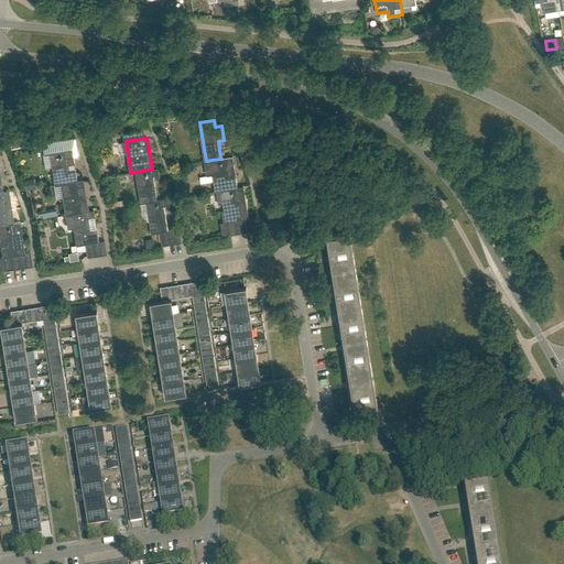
[(43,144),(44,154),(52,153),(64,151),(63,141),(63,140),(43,143),(43,144)]
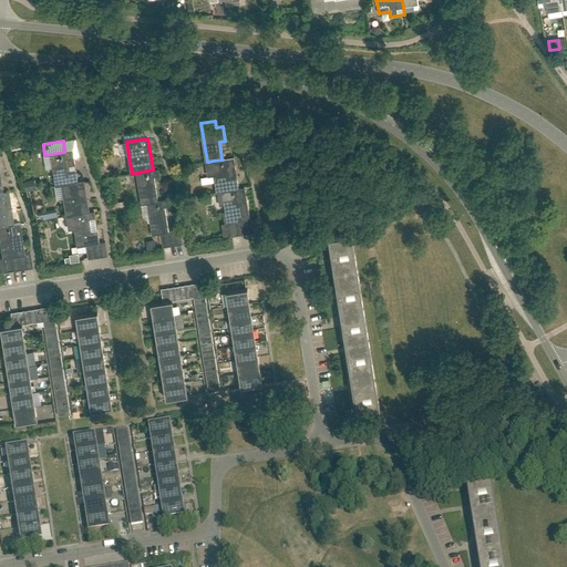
[(72,183),(78,182),(76,169),(70,171),(70,165),(75,165),(73,151),(64,152),(52,154),(57,186),(63,185),(72,183)]
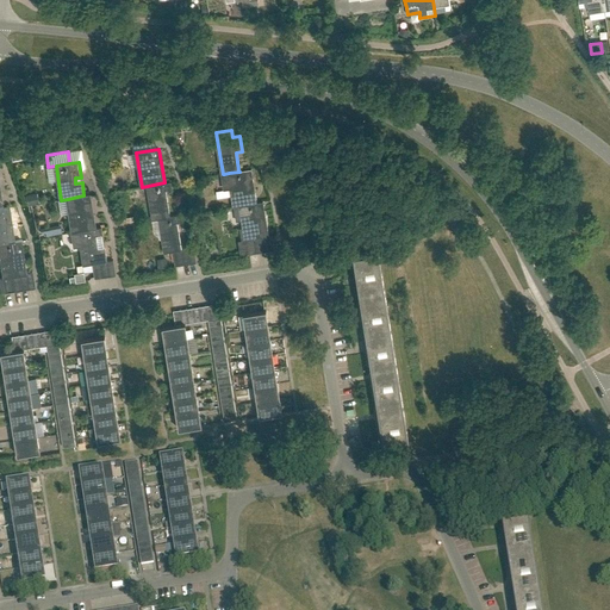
[(250,204),(256,203),(254,184),(251,168),(238,170),(240,172),(229,173),(224,174),(226,188),(231,187),(234,206),(241,205),(250,204)]
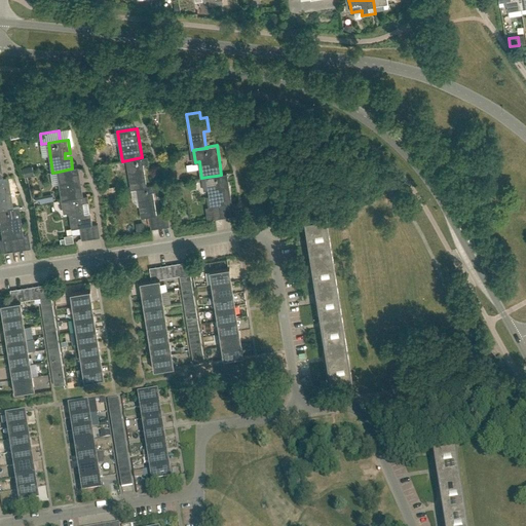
[(147,187),(146,186),(143,163),(148,162),(147,156),(142,157),(137,158),(127,160),(133,189),(138,188),(147,187)]
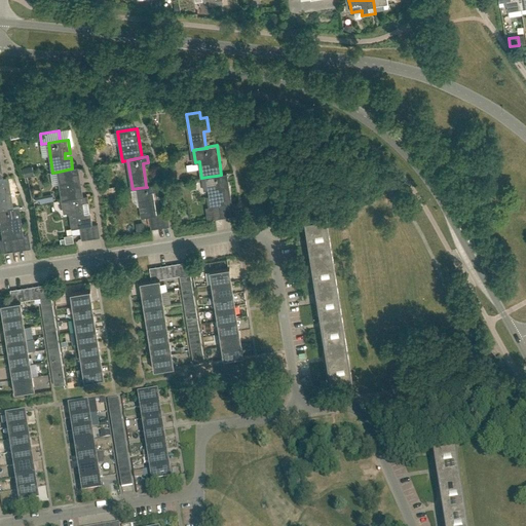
[(30,167),(23,170),(24,175),(25,177),(32,176),(30,167)]
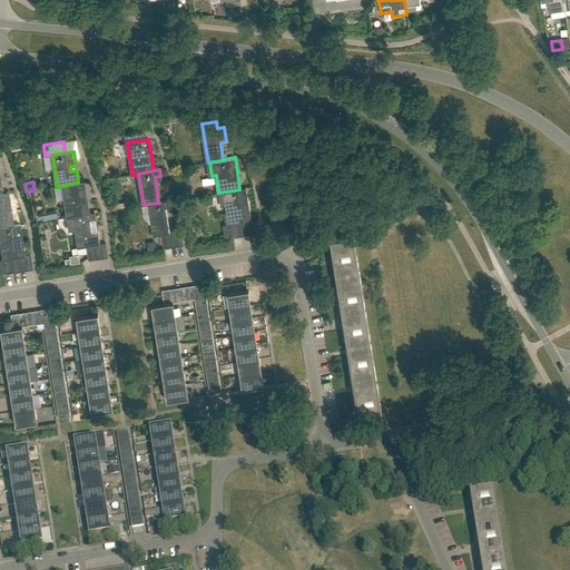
[(72,184),(64,186),(68,217),(75,216),(84,215),(84,214),(89,213),(88,200),(81,202),(80,197),(87,196),(85,182),(78,183),(72,184)]
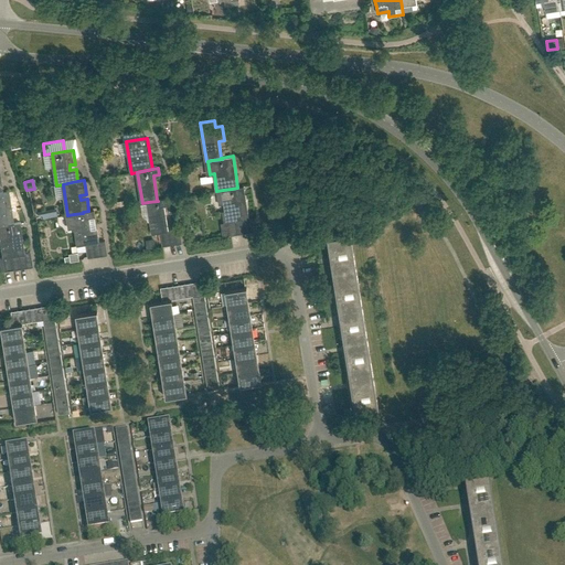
[(243,219),(248,217),(244,187),(237,188),(232,189),(223,190),(227,222),(222,223),(224,236),(231,235),(244,233),(242,220),(243,220),(243,219)]
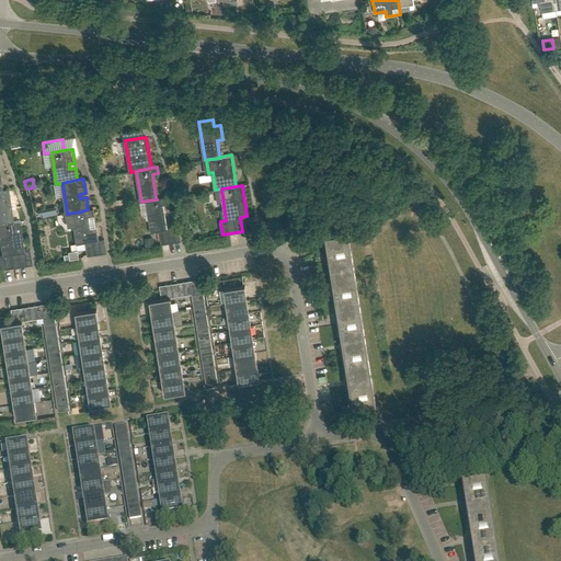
[(0,224),(8,222),(13,221),(12,209),(9,209),(8,205),(11,205),(10,197),(9,191),(3,192),(0,192),(0,224)]
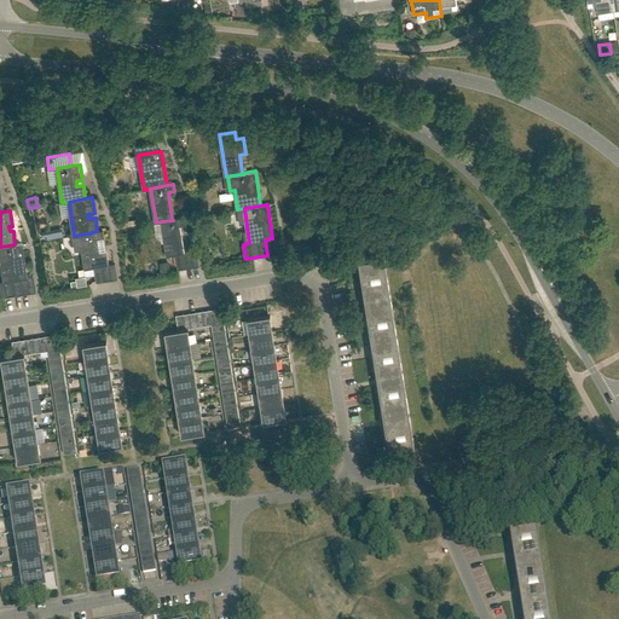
[(185,253),(184,253),(180,225),(186,224),(185,218),(172,219),(173,220),(162,221),(168,256),(175,255),(178,270),(185,268),(183,254),(185,253)]
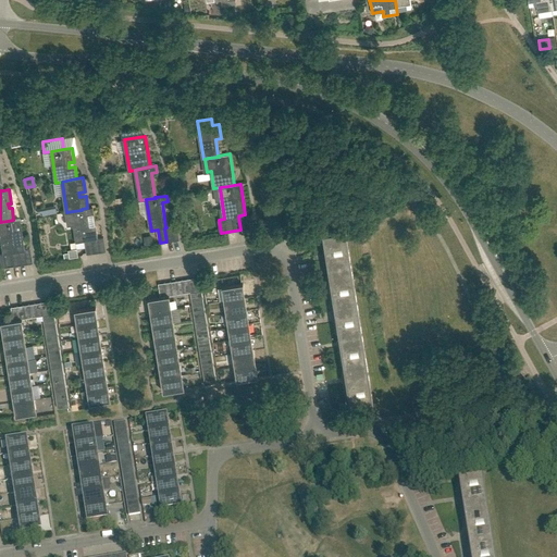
[(73,211),(66,212),(69,225),(73,225),(75,243),(85,240),(87,255),(94,254),(91,239),(93,239),(97,238),(98,238),(96,225),(90,226),(88,214),(95,213),(94,207),(87,208),(82,209),(82,210),(73,211)]
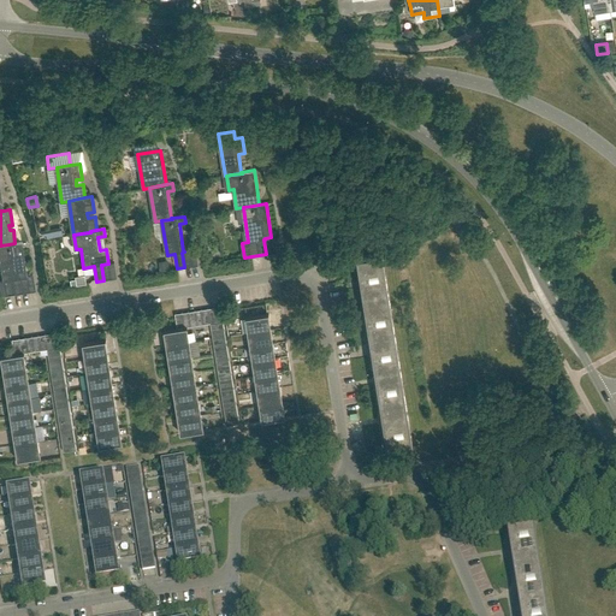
[(0,295),(15,294),(15,295),(22,294),(19,278),(21,278),(25,277),(27,277),(24,262),(22,264),(21,258),(24,258),(22,242),(15,243),(9,244),(0,246),(0,258),(4,280),(0,280),(0,295)]
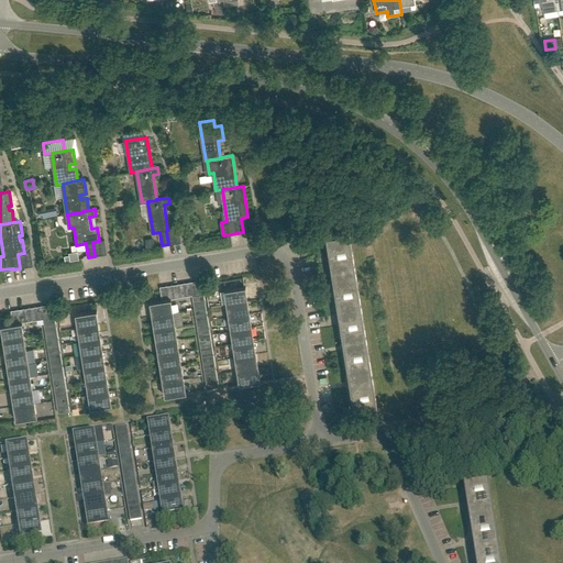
[(173,229),(175,243),(181,242),(179,228),(173,229)]
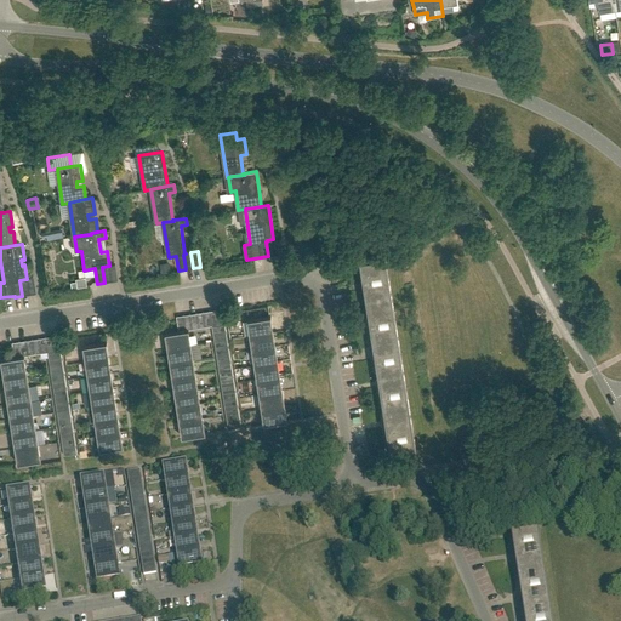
[(366,300),(392,295),(386,256),(360,261),(366,300)]
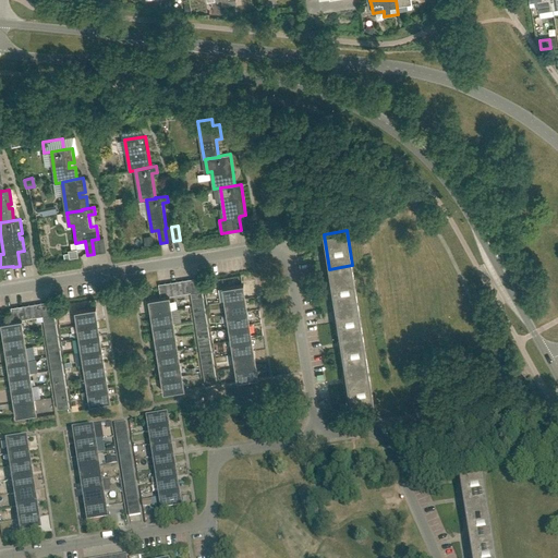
[(97,239),(99,253),(106,252),(104,238),(98,239),(97,239)]
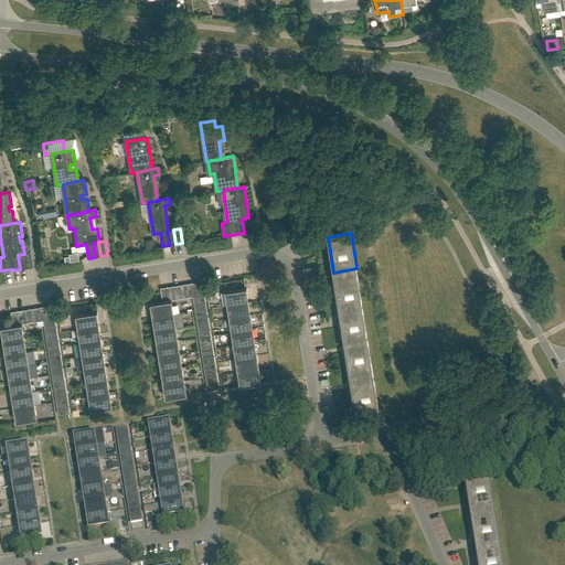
[(339,307),(362,304),(356,268),(333,273),(339,307)]
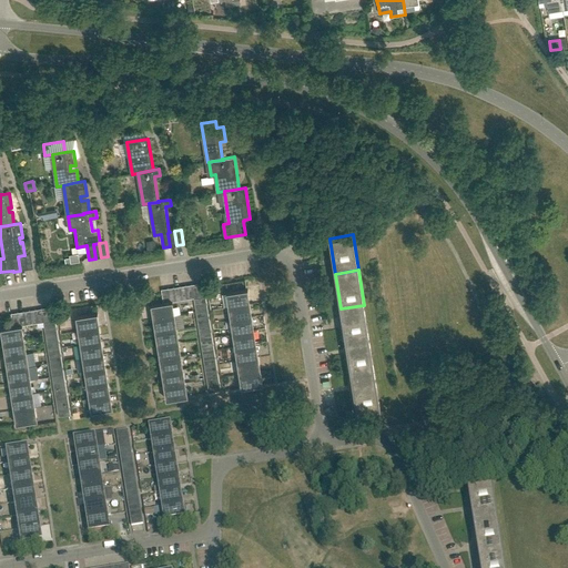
[(230,293),(226,293),(229,307),(251,304),(249,290),(237,292),(230,293)]
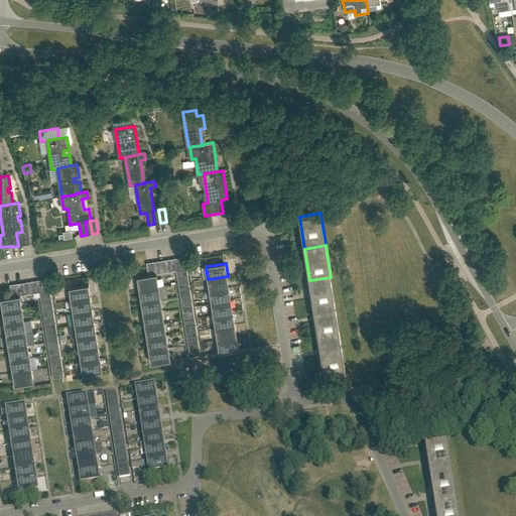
[(157,274),(154,274),(149,275),(138,277),(140,290),(159,287),(157,274)]
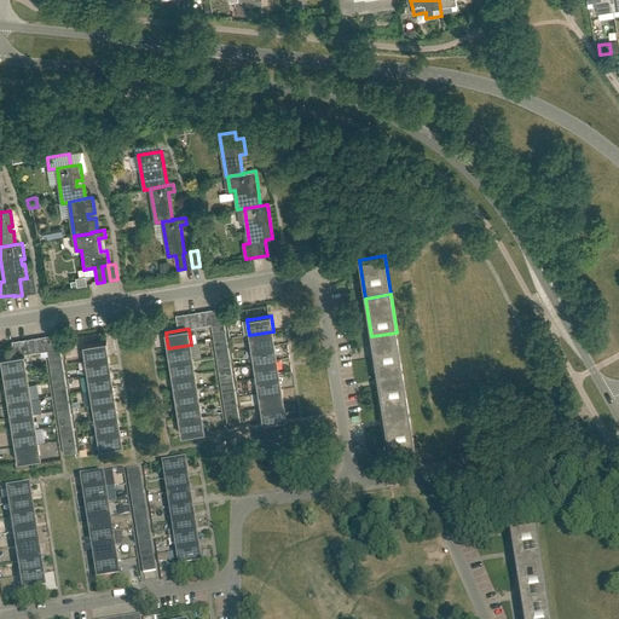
[(252,350),(276,346),(273,331),(249,335),(252,350)]
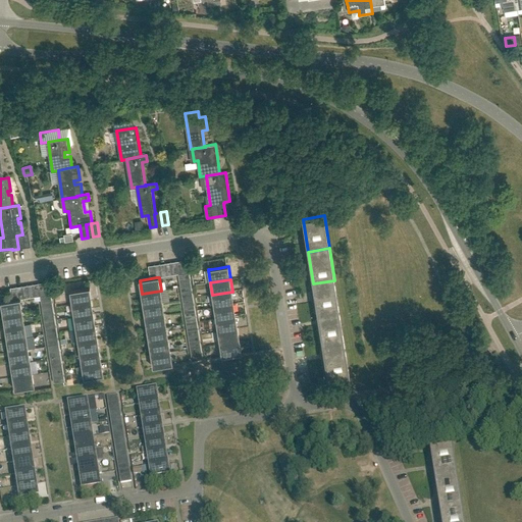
[(319,316),(341,313),(334,280),(313,283),(319,316)]
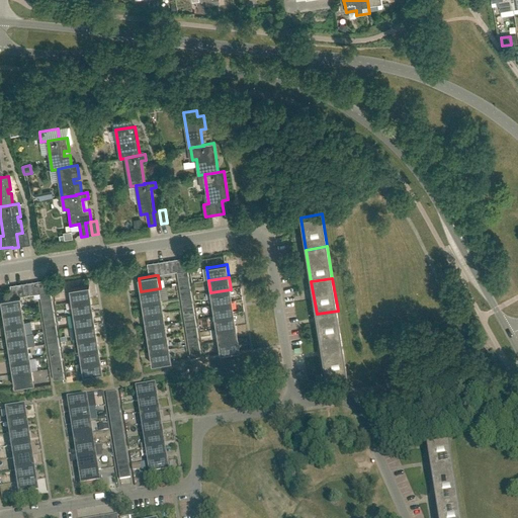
[(72,301),(91,298),(89,286),(70,289),(72,301)]
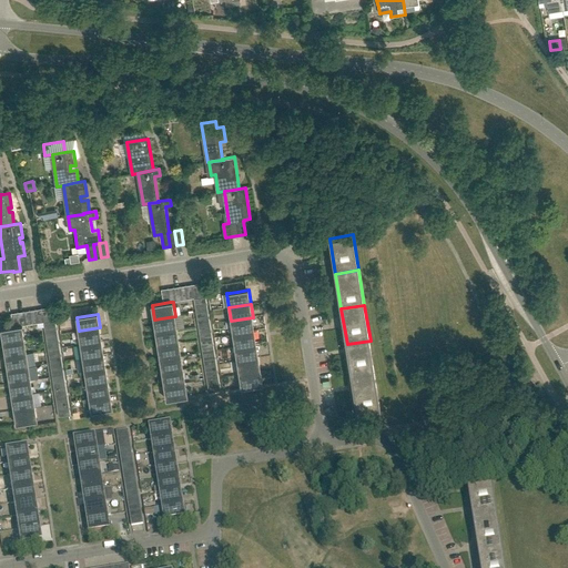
[(178,330),(175,316),(154,320),(156,333),(178,330)]
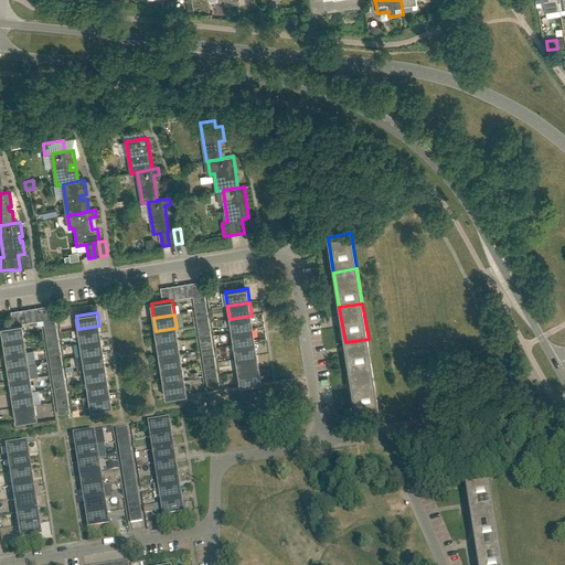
[(232,332),(253,329),(252,316),(230,319),(232,332)]
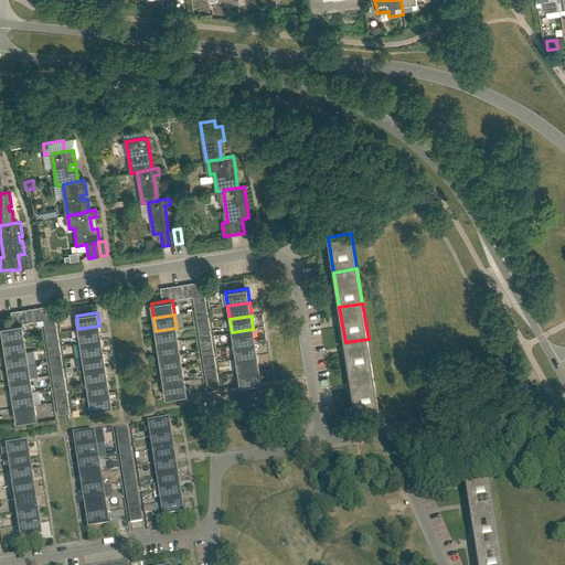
[(3,341),(24,338),(22,324),(1,328),(3,341)]
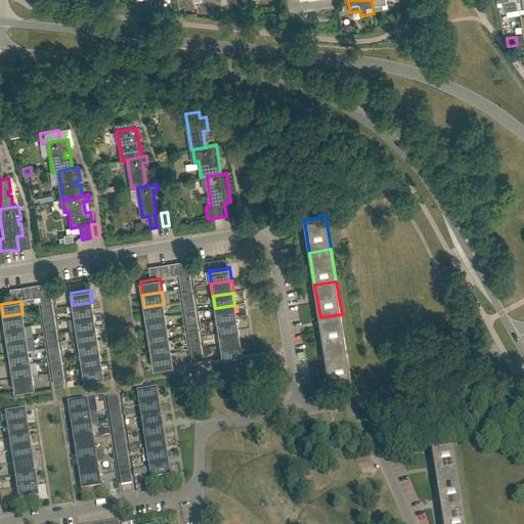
[(75,318),(94,315),(92,302),(73,305),(75,318)]
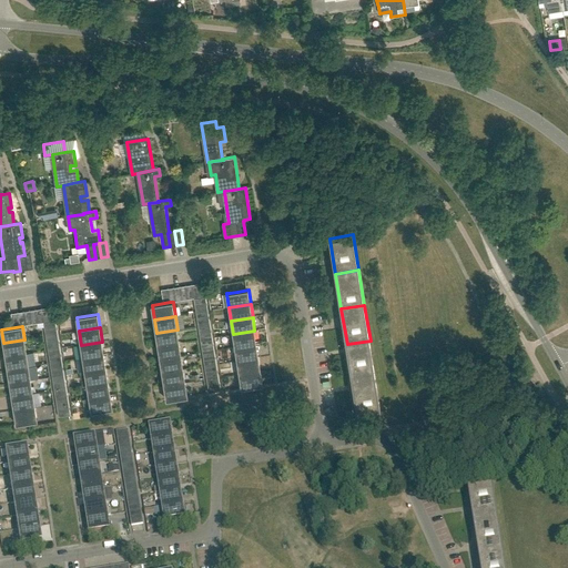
[(159,346),(180,343),(178,330),(156,333),(159,346)]
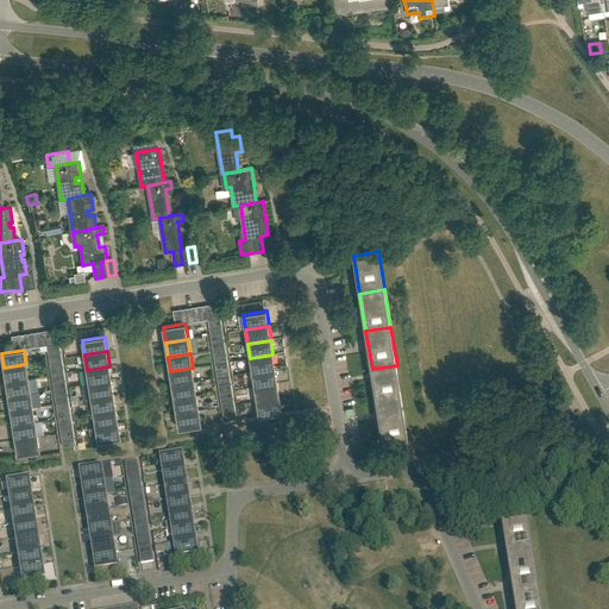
[(252,372),(275,369),(272,355),(250,358),(252,372)]
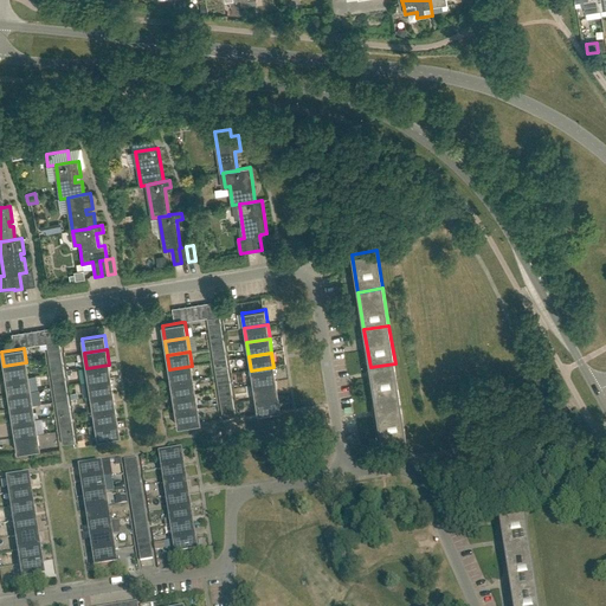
[(6,380),(28,376),(26,362),(4,366),(6,380)]
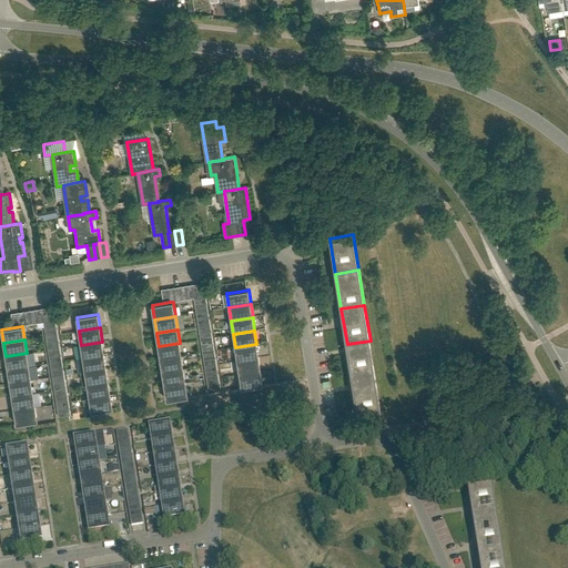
[(353,379),(376,375),(371,341),(347,344),(353,379)]
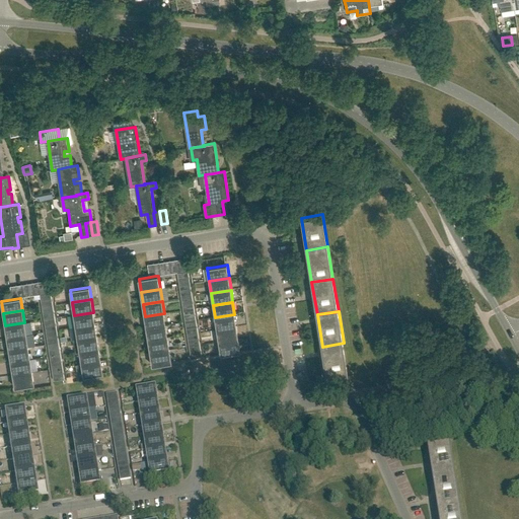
[(76,327),(95,324),(93,312),(74,315),(76,327)]
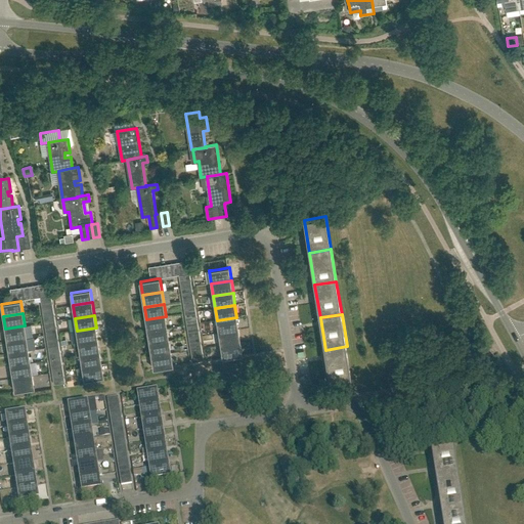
[(148,332),(168,329),(166,316),(146,319),(148,332)]
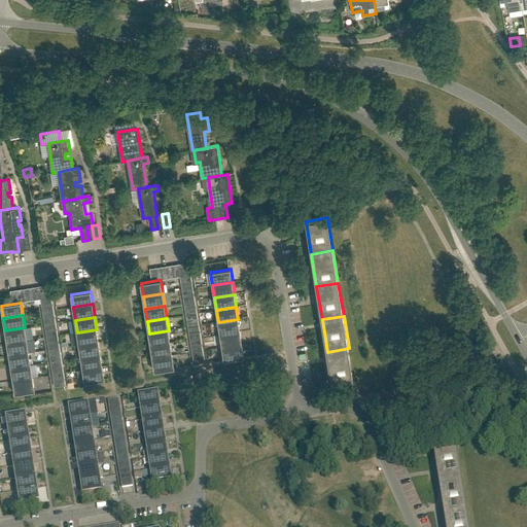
[(220,335),(240,331),(238,319),(218,322),(220,335)]
